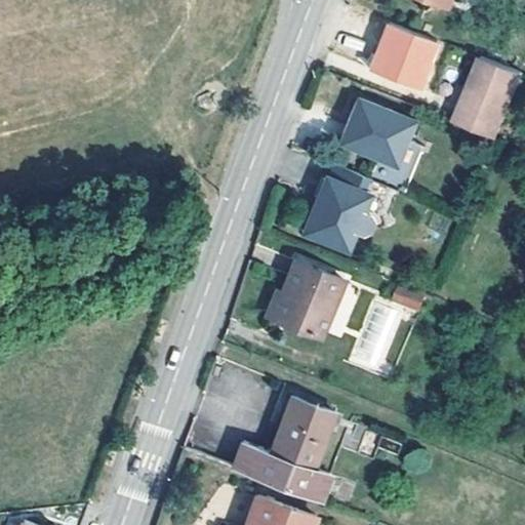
[(418,87),(436,40),(390,22),(371,69),(418,87)]
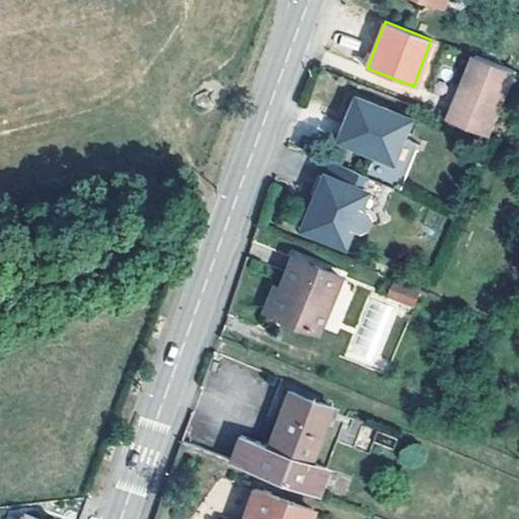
[(491,136),(516,72),(478,57),(453,121),(491,136)]
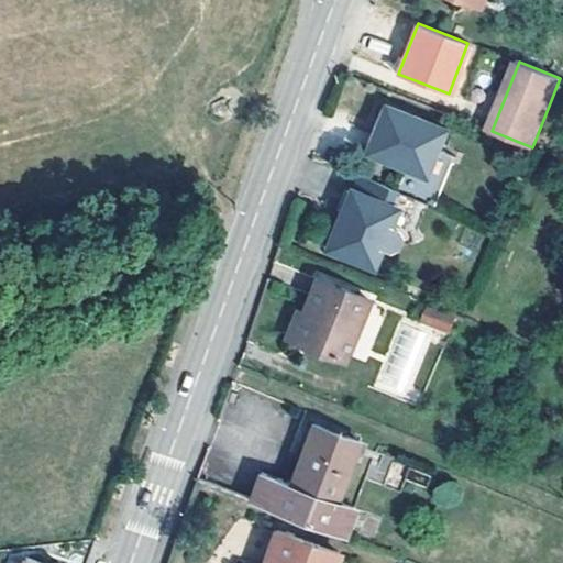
[(424,174),(444,128),(385,105),(365,151),(424,174)]
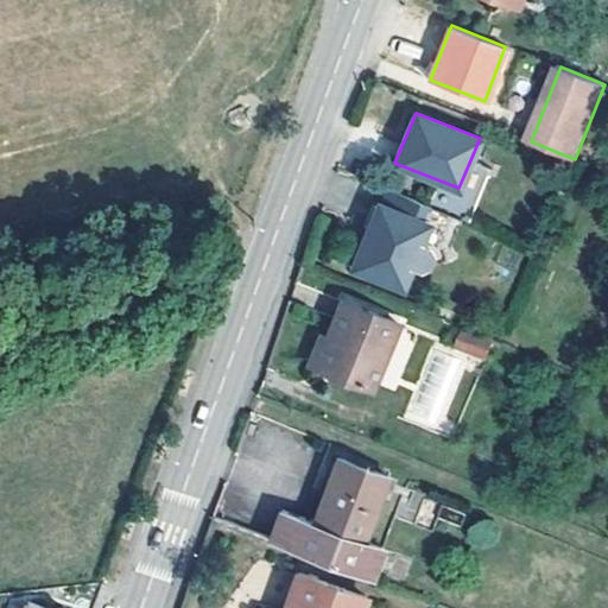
[(442,251),(450,247),(461,217),(390,189),(382,206),(379,204),(353,267),(403,286),(412,266),(422,270),(445,259),(442,251)]
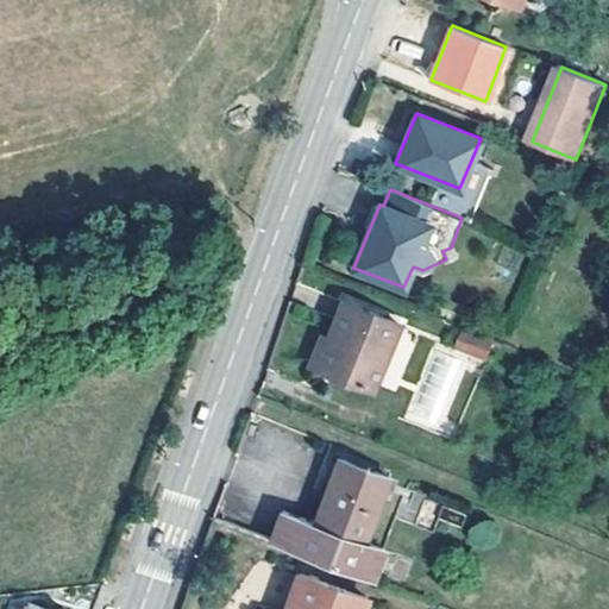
[(372,388),(399,324),(345,301),(330,338),(339,341),(327,370),(372,388)]
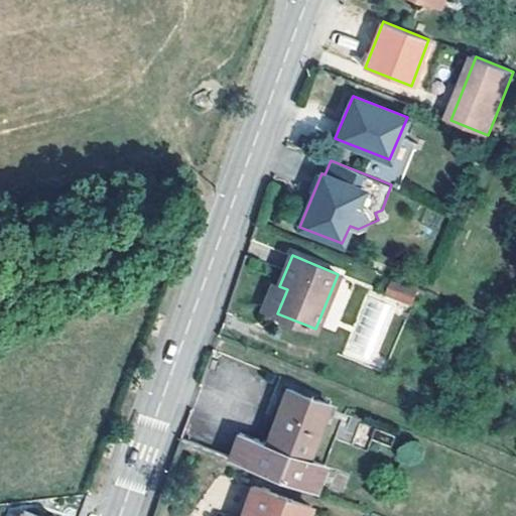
[(395,296),(400,284),(393,281),(388,293),(395,296)]
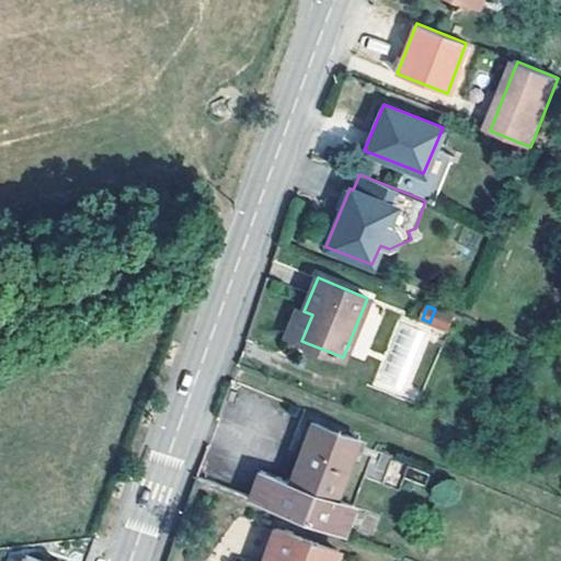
[(448,330),(454,316),(435,309),(430,322),(448,330)]
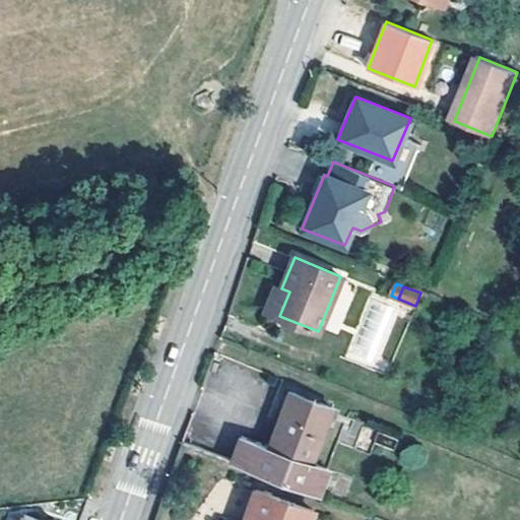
[(279,316),(289,291),(281,288),(271,313),(279,316)]
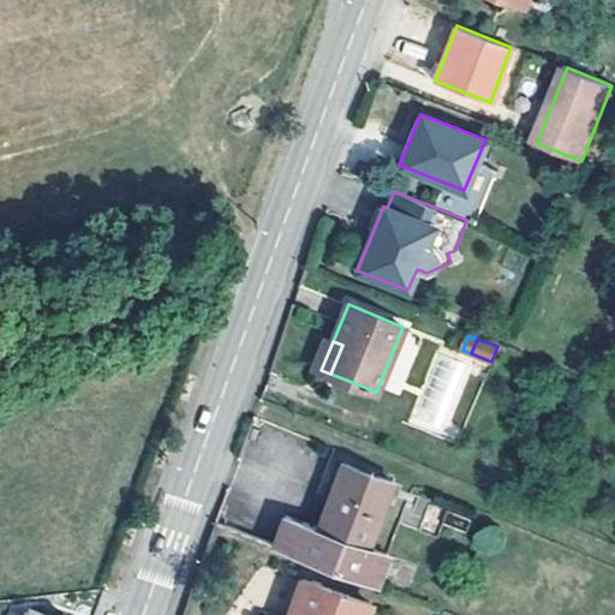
[(369,548),(393,482),(344,464),(318,530),(286,517),(274,548),(375,586),(386,554),(369,548)]
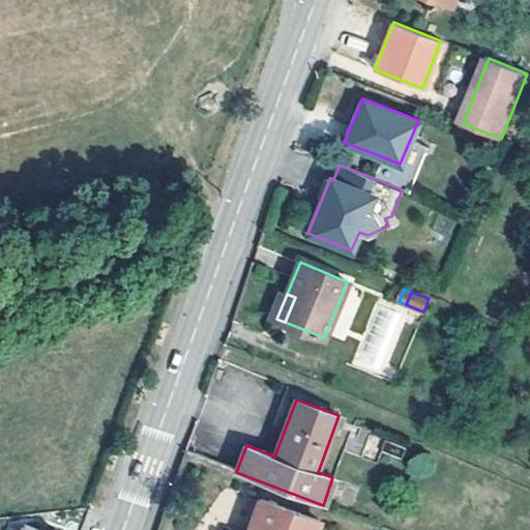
[(314,529),(318,520),(261,498),(248,529),(314,529)]
